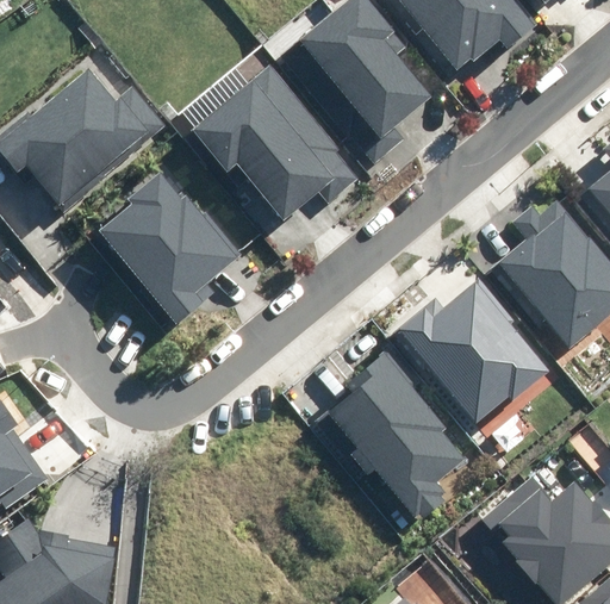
[(342,193),(360,179),(271,66),(191,128),(226,173),(238,163),(282,219),(331,180),(342,193)]
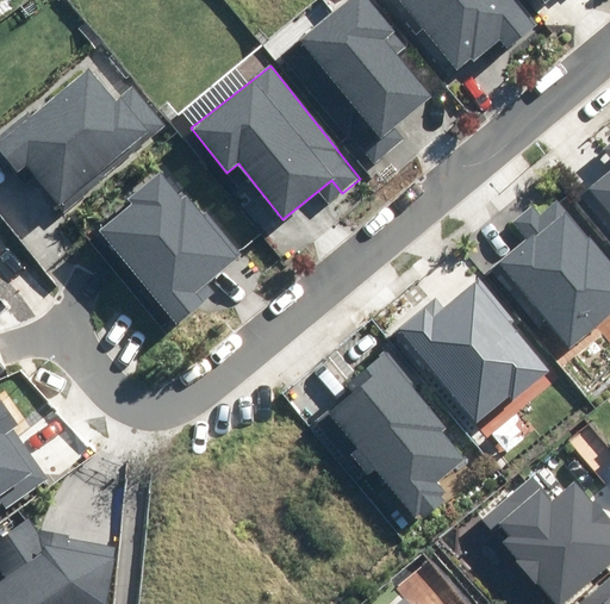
[(150,139),(166,126),(131,86),(112,103),(86,69),(30,116),(27,112),(0,135),(0,156),(16,175),(27,166),(61,205),(147,135),(150,139)]
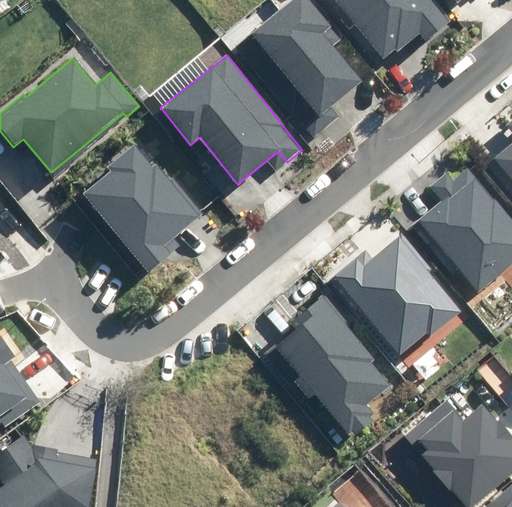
[(110,171),(83,193),(148,273),(181,246),(173,238),(202,214),(172,178),(169,180),(156,163),(152,166),(134,145),(107,167),(110,171)]
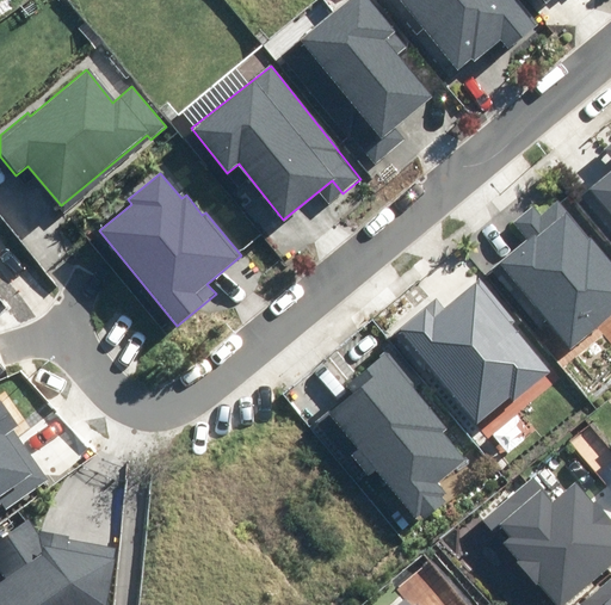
[(610,328),(599,339),(610,353),(610,328)]
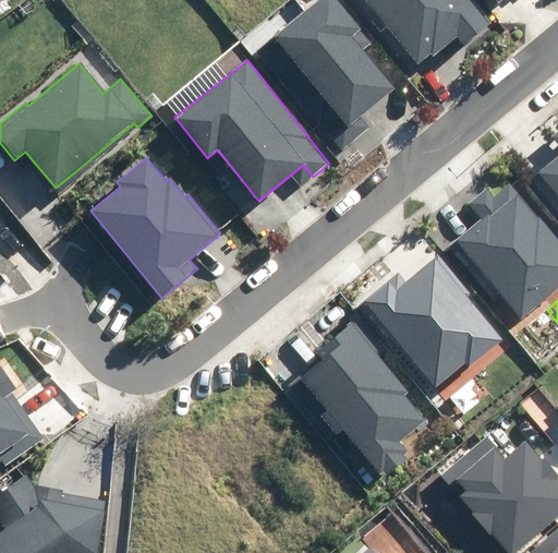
[(486,435),(435,481),(497,552),(531,552),(557,529),(557,478),(517,430),(497,447),(486,435)]
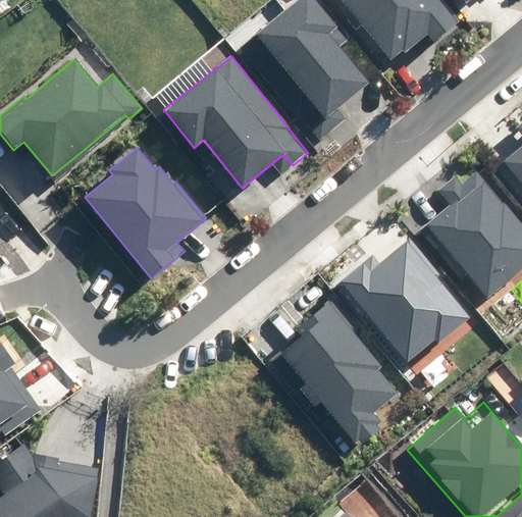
[(92,516),(99,478),(96,477),(98,467),(59,461),(59,457),(33,453),(25,443),(0,460),(0,485),(5,494),(0,497),(0,516),(92,516)]
